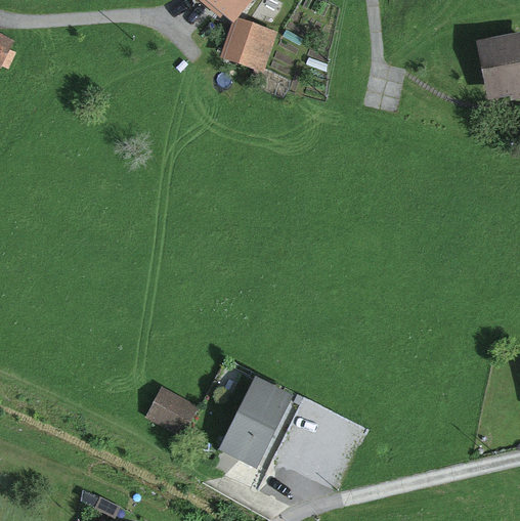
[(209,0),(228,16),(242,0),(209,0)]
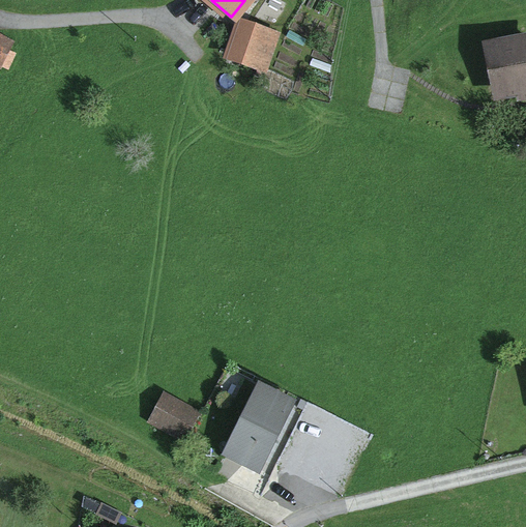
[(525,18),(480,25),(490,87),(525,81),(525,18)]
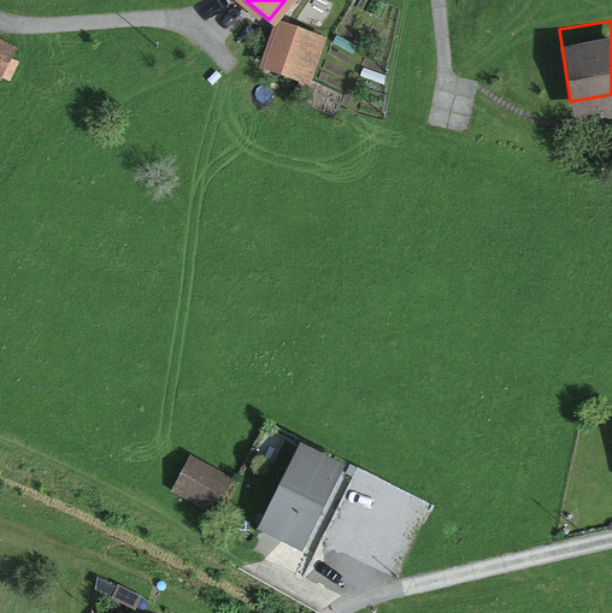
[(323,35),(294,25),(281,65),(310,75),(323,35)]
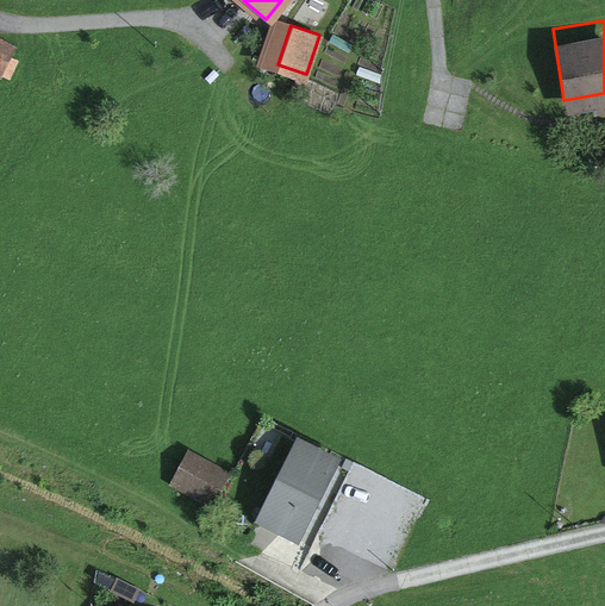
[(254,523),(303,547),(342,467),(293,443),(254,523)]
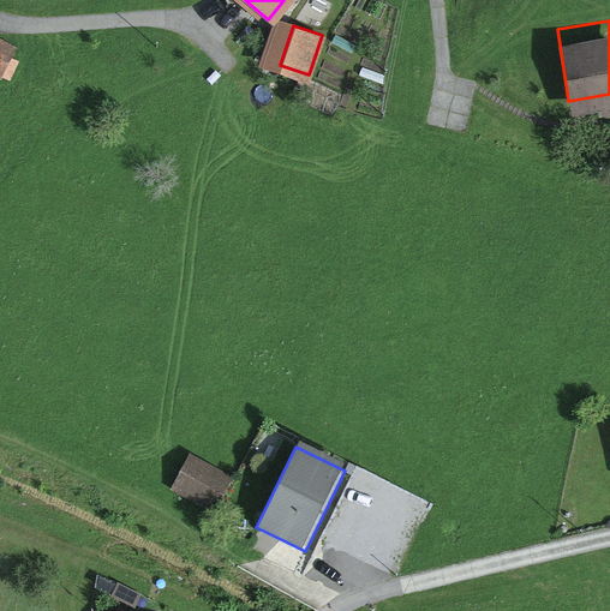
[(189,456),(173,486),(208,504),(223,474),(189,456)]
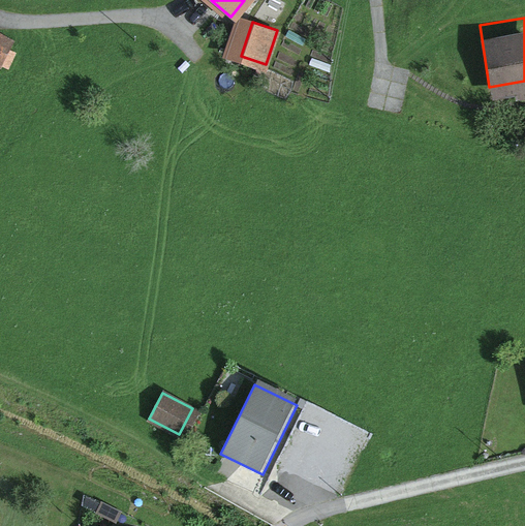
All buildings are outlined.
